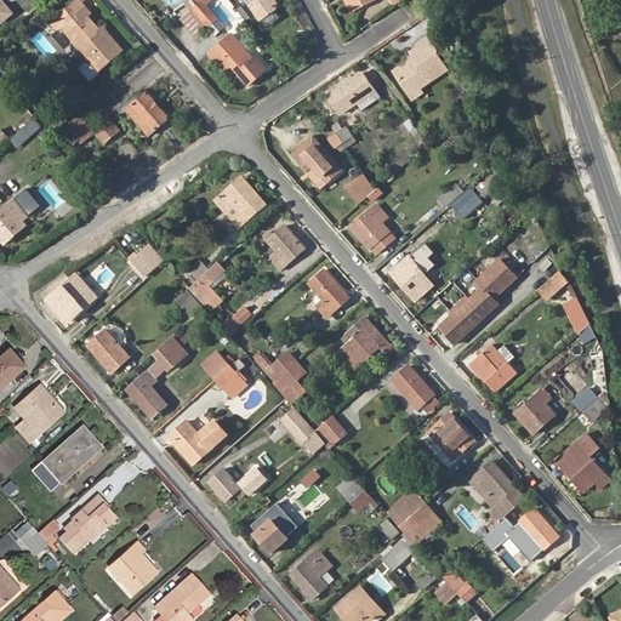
[(0,0),(0,24),(15,13),(1,0),(0,0)]
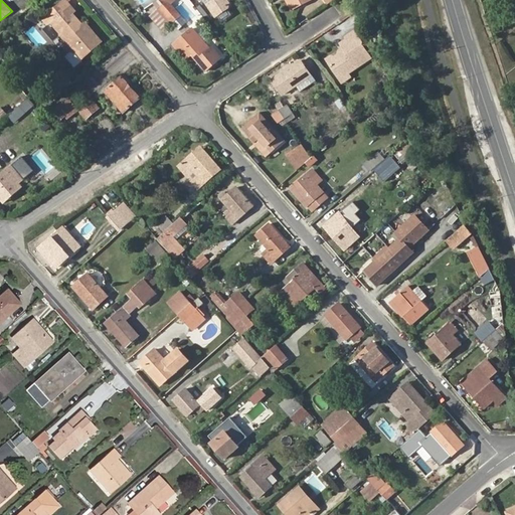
[(69,16),(73,13),(75,11),(66,0),(57,8),(66,19),(69,16)]
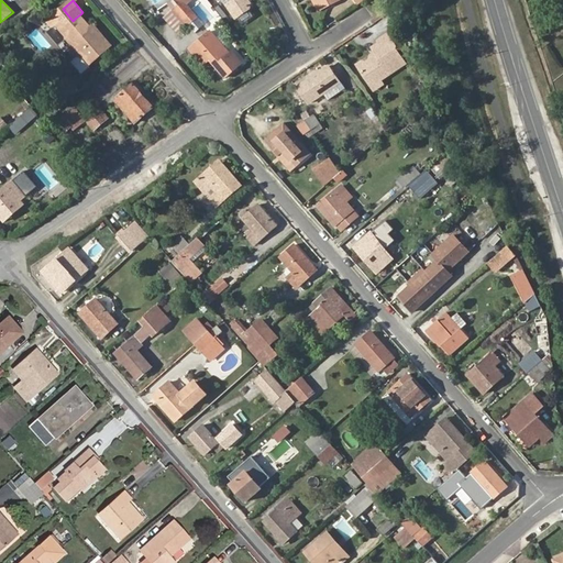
[(224,0),(236,18),(238,18),(251,9),(251,8),(252,3),(250,0),(224,0)]
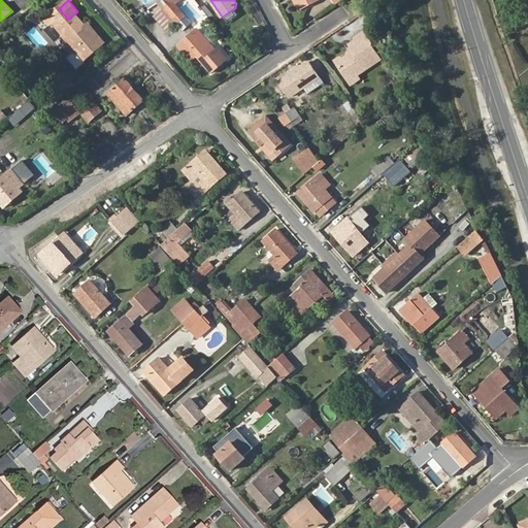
[(294,0),(300,9),(307,5),(304,0),(294,0)]
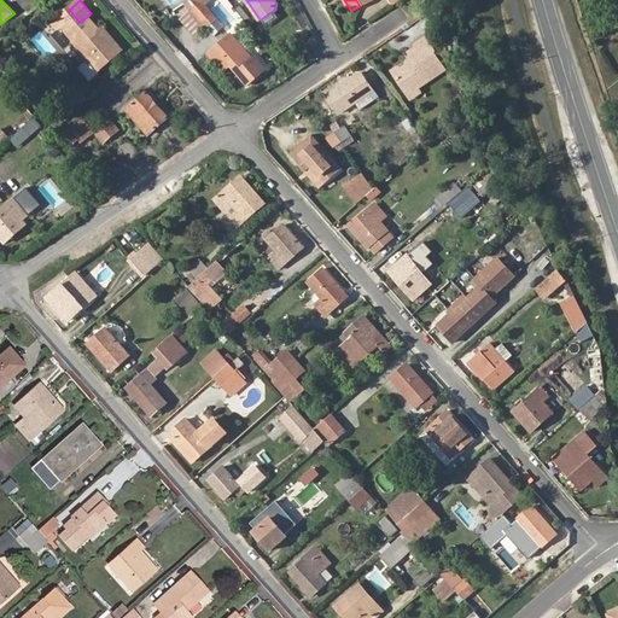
[(208,27),(217,18),(205,4),(203,1),(198,5),(193,10),(208,27)]
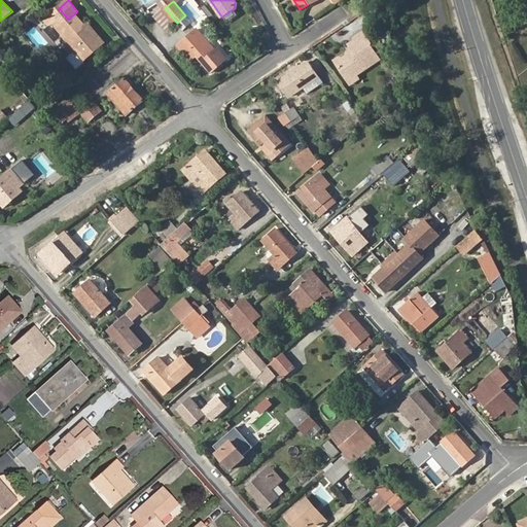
[(214,23),(217,21),(207,6),(203,9),(214,23)]
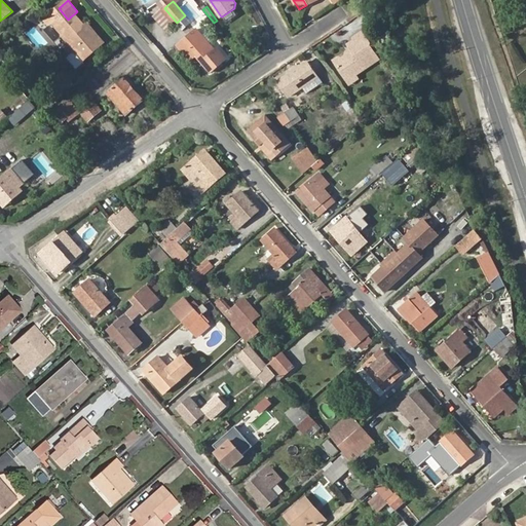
[(88,54),(89,55),(104,42),(88,24),(85,26),(82,29),(71,16),(68,20),(59,8),(46,19),(51,26),(54,23),(77,49),(75,51),(82,61),(88,54)]
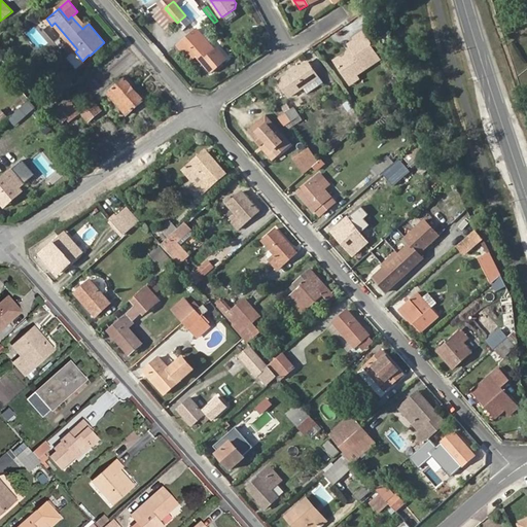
[(222,16),(227,25),(240,15),(235,8),(222,16)]
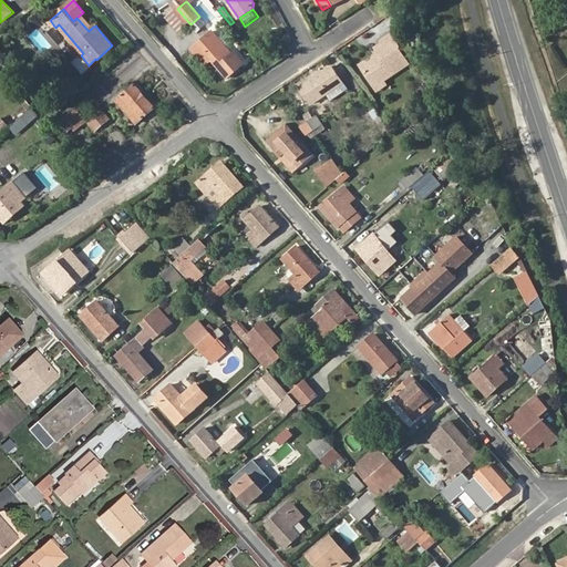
[(92,28),(81,14),(76,18),(89,31),(92,28)]
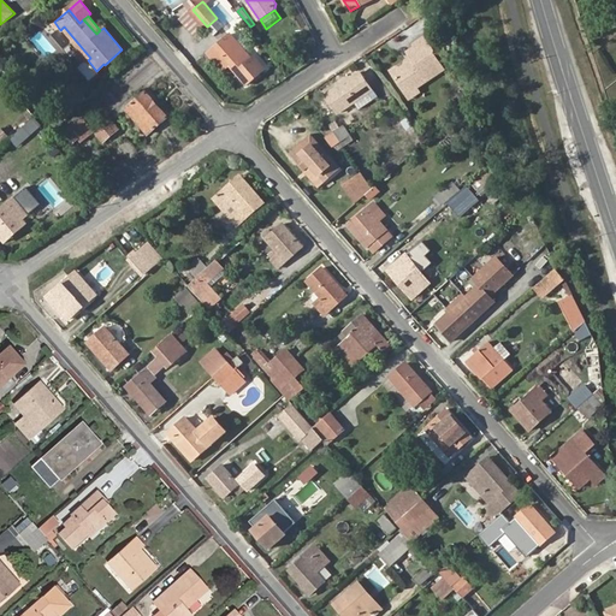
[(248,83),(265,69),(255,58),(252,60),(230,36),(211,53),(224,69),(230,64),(248,83)]
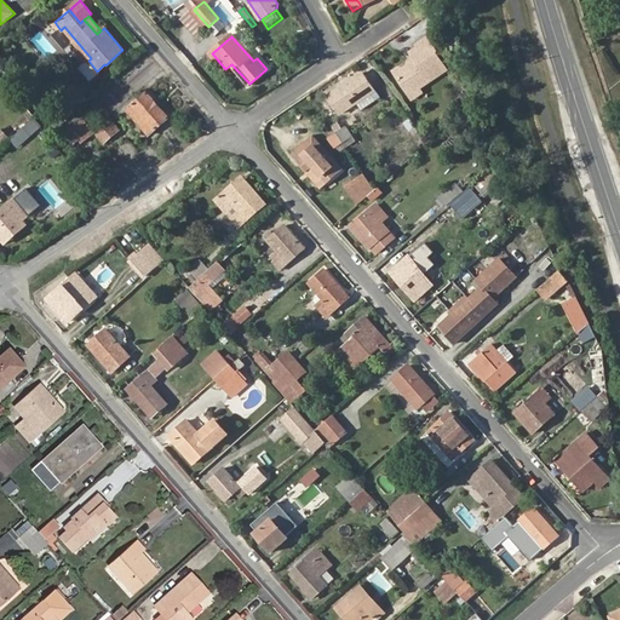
[(411,65),(396,75),(409,97),(422,89),(448,72),(438,57),(440,52),(430,39),(413,50),(422,63),(411,65)]
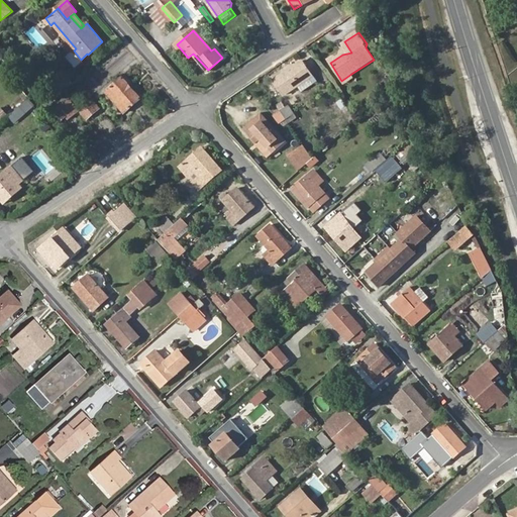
[(300,93),(316,83),(302,62),(275,80),(284,94),(296,87),(300,93)]
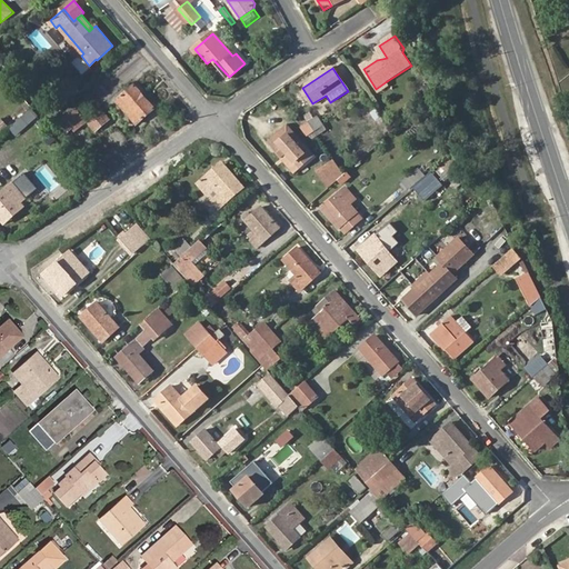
[(376,89),(378,93),(390,85),(387,81),(376,89)]
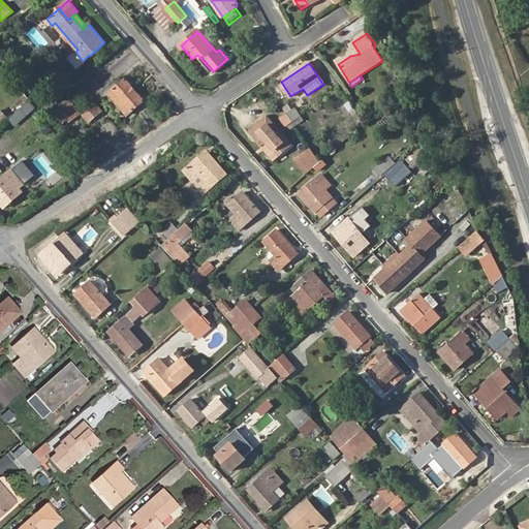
[(127,115),(144,100),(126,80),(110,94),(127,115)]
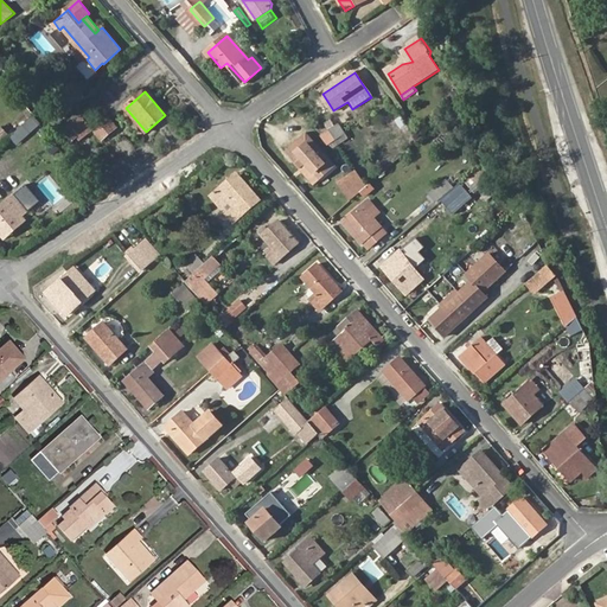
[(398,138),(410,129),(401,116),(395,120),(396,122),(390,127),(398,138)]
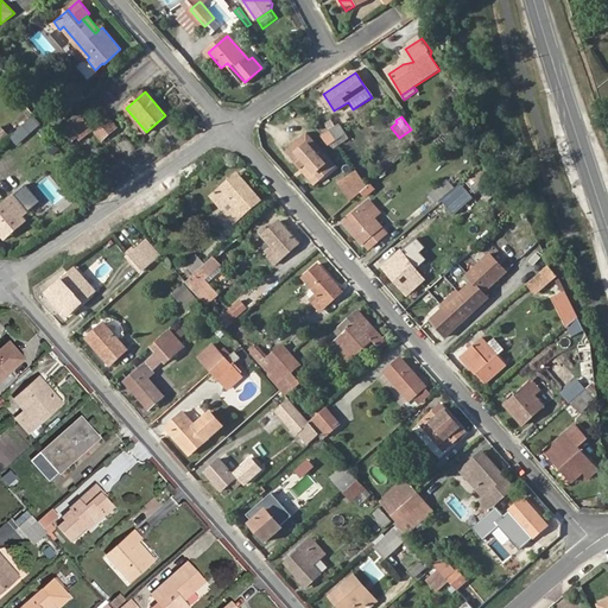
[(13,137),(18,144),(39,125),(35,118),(13,137)]
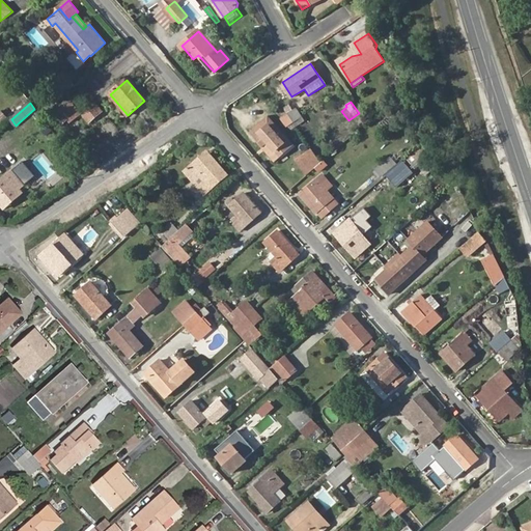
[(71,121),(80,114),(72,103),(61,111),(63,113),(68,119),(71,121)]
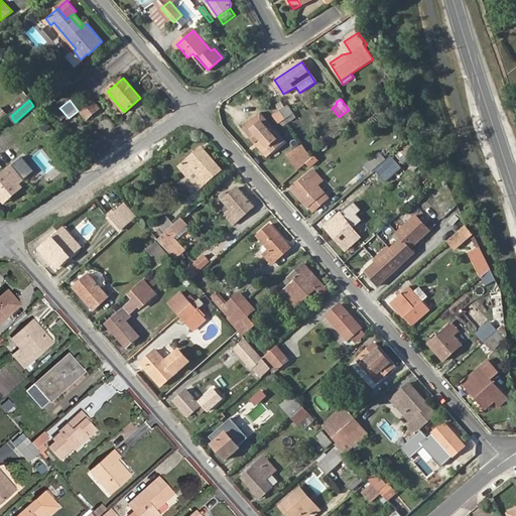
[(81,112),(87,119),(100,108),(94,101),(81,112)]
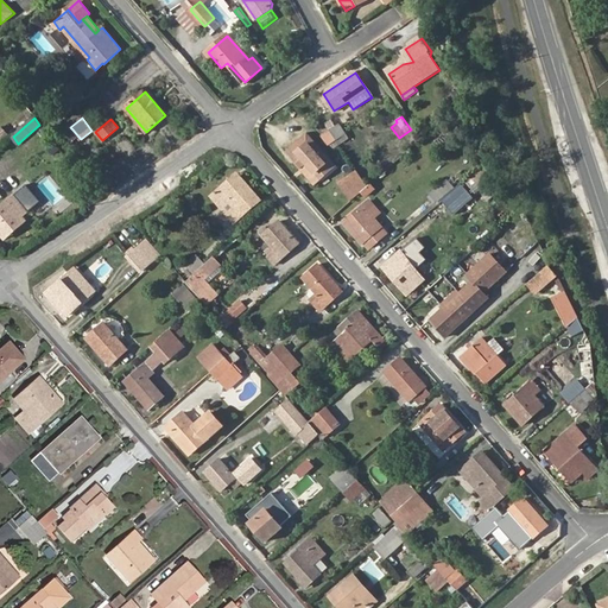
[(336,139),(344,133),(340,125),(330,131),(336,139)]
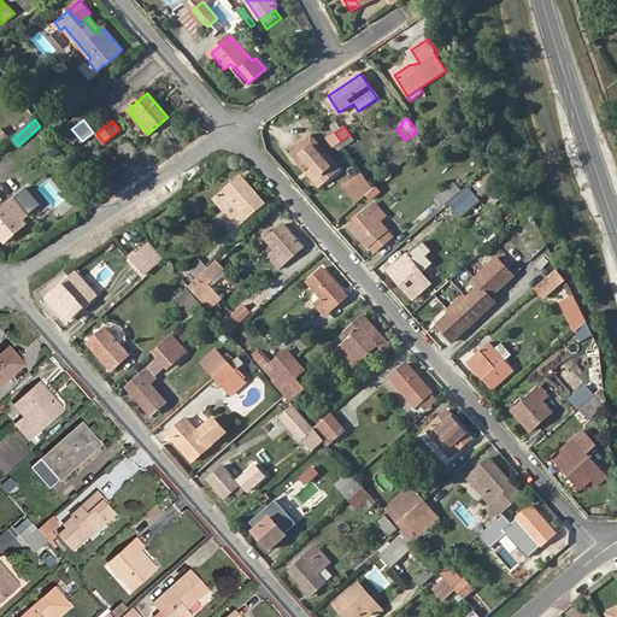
[(72,145),(80,139),(74,131),(66,139),(72,145)]
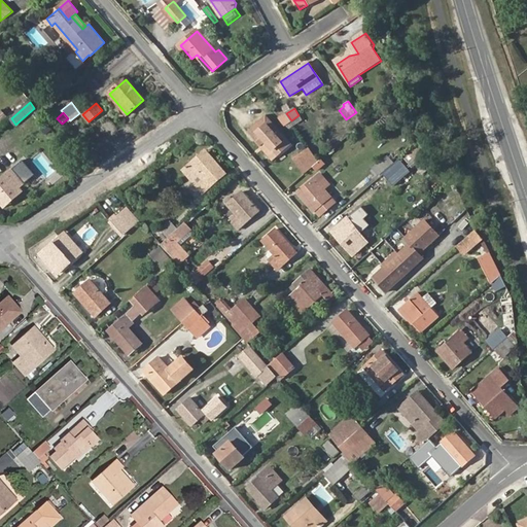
[(284,126),(291,120),(286,113),(279,117),(284,126)]
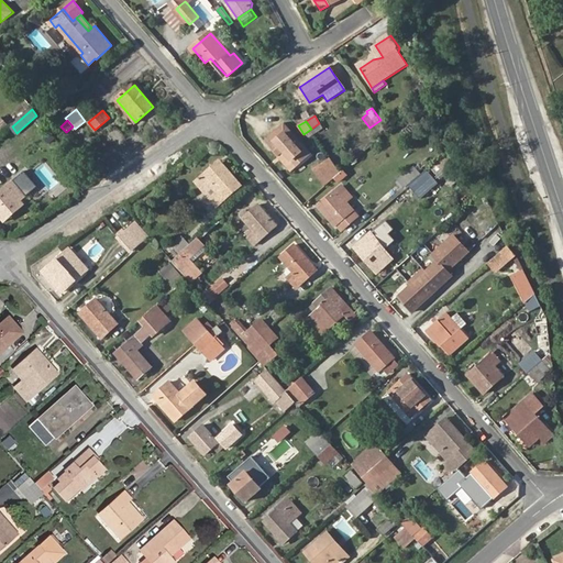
[(297,166),(311,153),(285,123),(265,141),(279,156),(284,153),(297,166)]
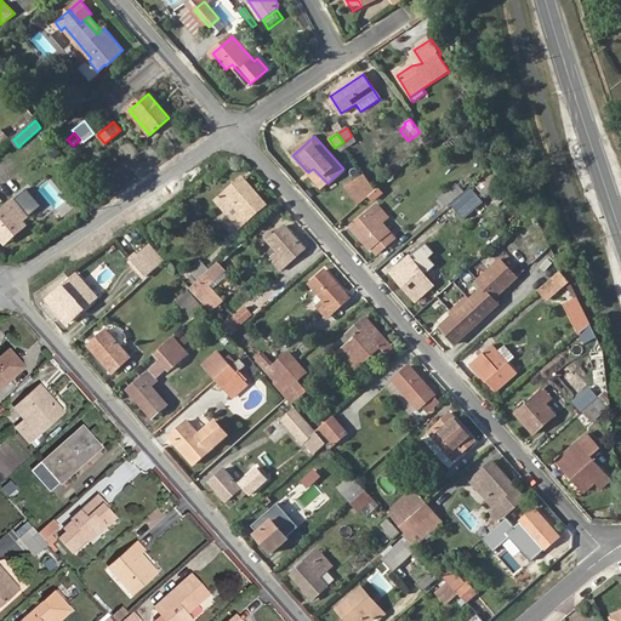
[(398,170),(405,163),(387,142),(380,148),(398,170)]
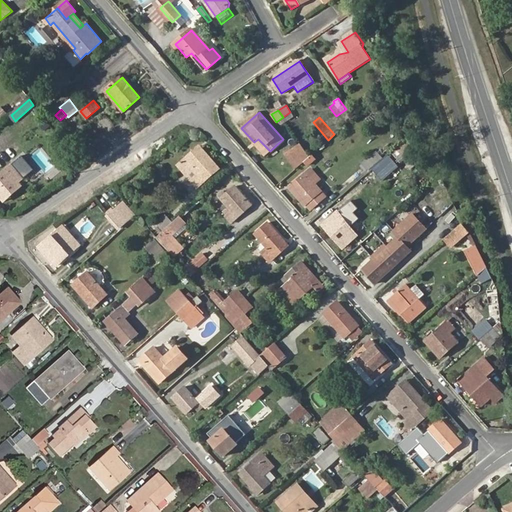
[(254,142),(265,155),(270,151),(258,139),(254,142)]
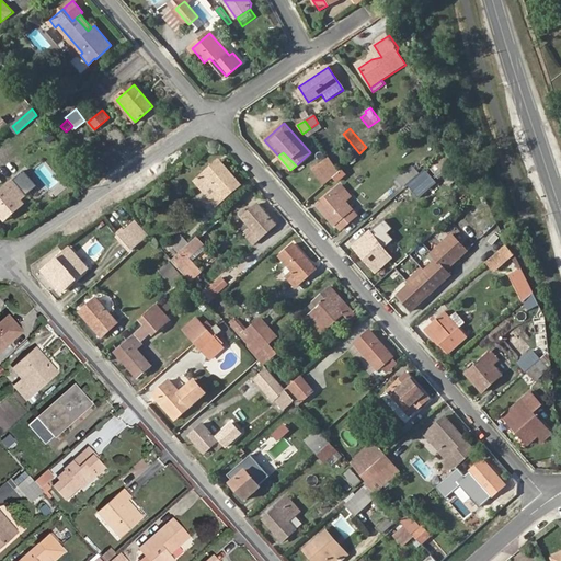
[(419,179),(426,187),(449,168),(441,156),(428,167),(431,169),(419,179)]
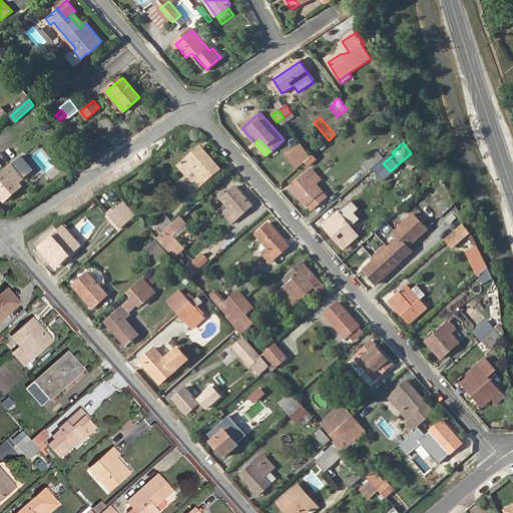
[(298,171),(312,159),(302,144),(287,154),(298,171)]
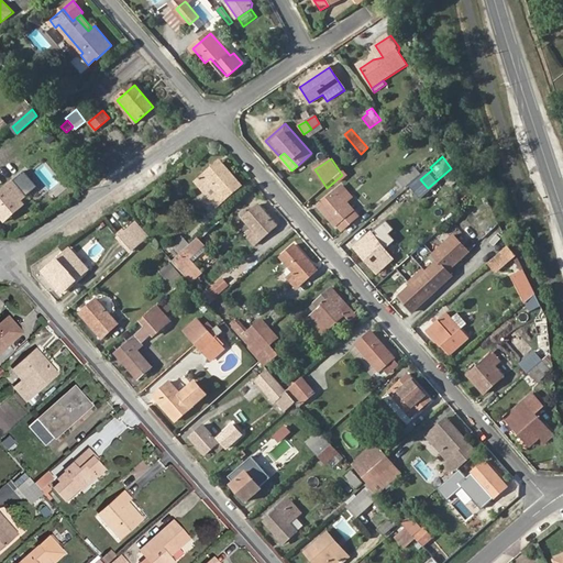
[(36,168),(52,187),(63,178),(47,159),(36,168)]
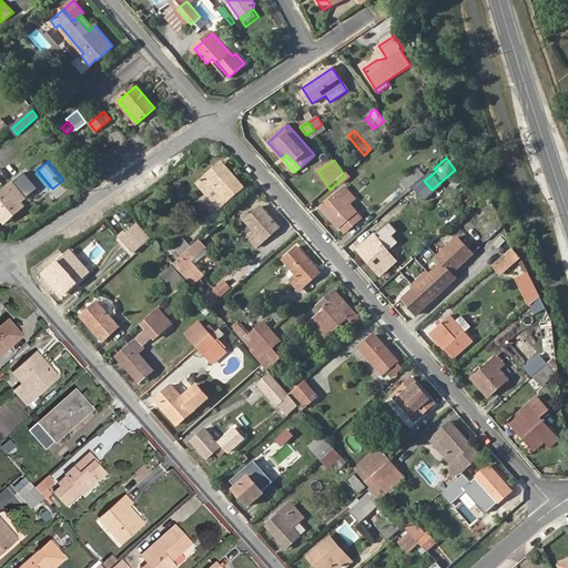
[(212,200),(220,209),(244,186),(222,162),(198,183),(208,195),(213,191),(216,195),(212,200)]
